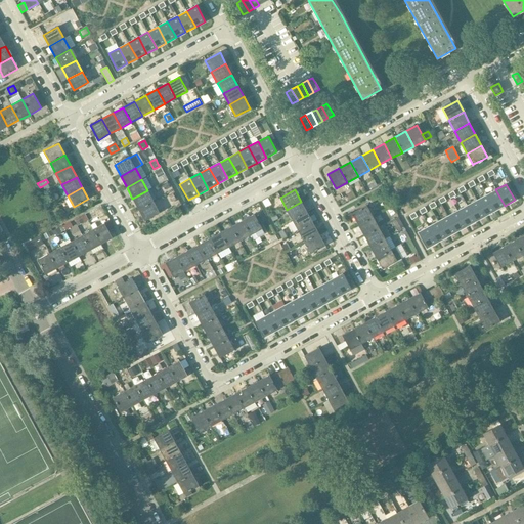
[(495,189),(486,194),(494,211),(505,206),(495,189)]
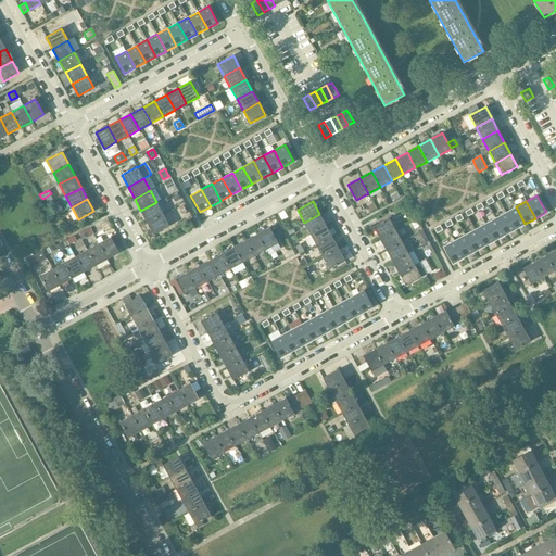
[(156,202),(140,211),(147,223),(163,214),(156,202)]
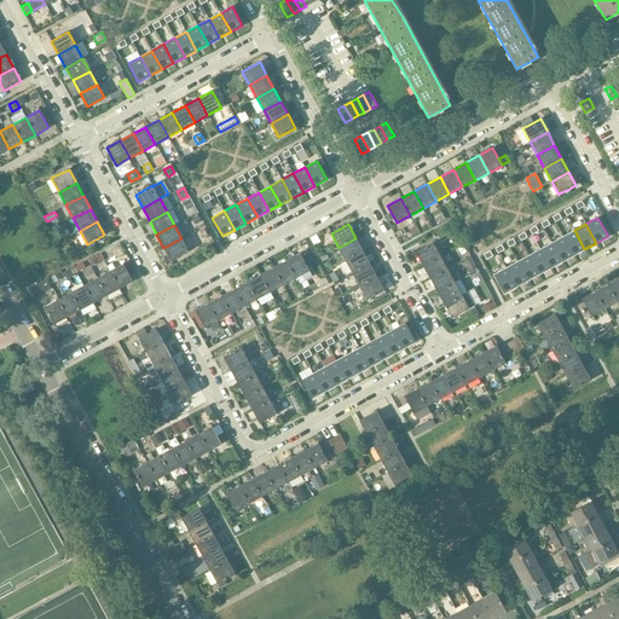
[(574,230),(563,237),(573,255),(584,249),(574,230)]
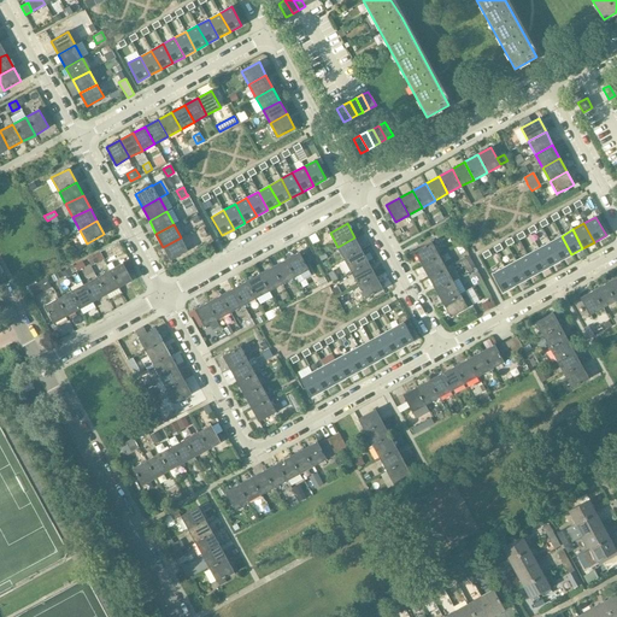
[(562,236),(550,242),(560,260),(571,254),(562,236)]
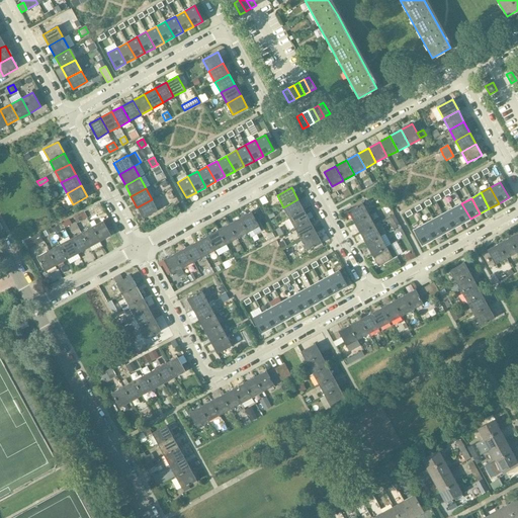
[(152,199),(137,207),(143,218),(158,210),(152,199)]
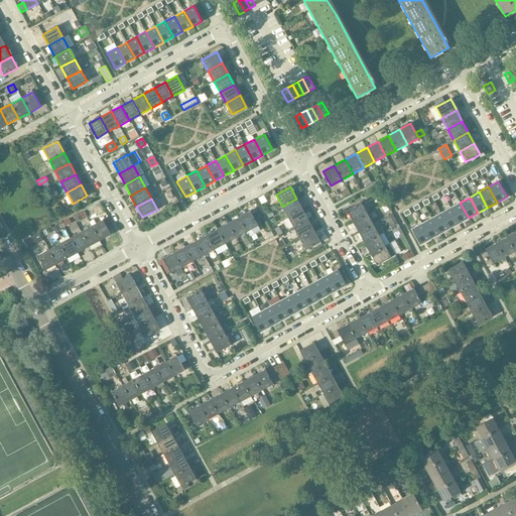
[(296,199),(282,207),(288,217),(302,210),(296,199)]
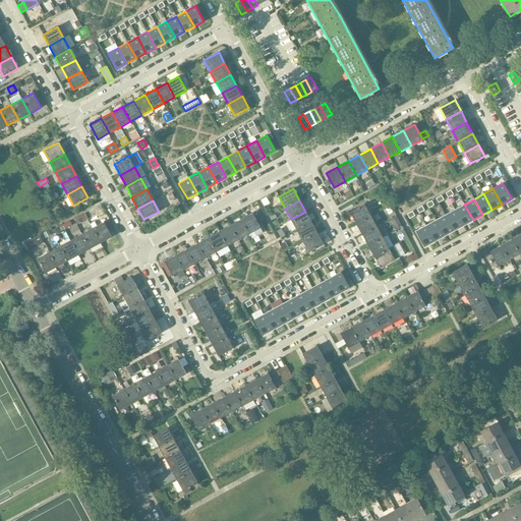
[(100,205),(83,213),(88,220),(104,211),(100,205)]
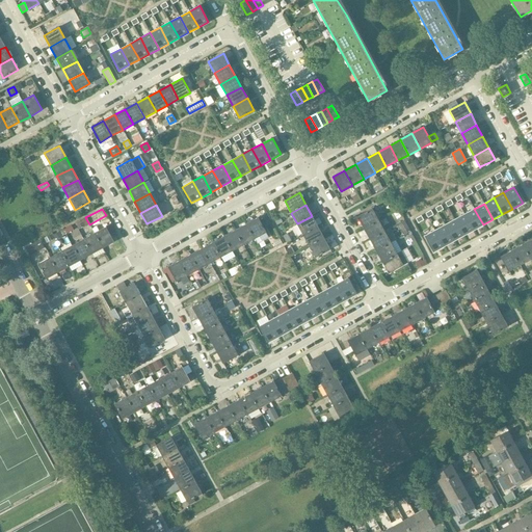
[(372,209),(357,216),(364,229),(378,220),(372,209)]
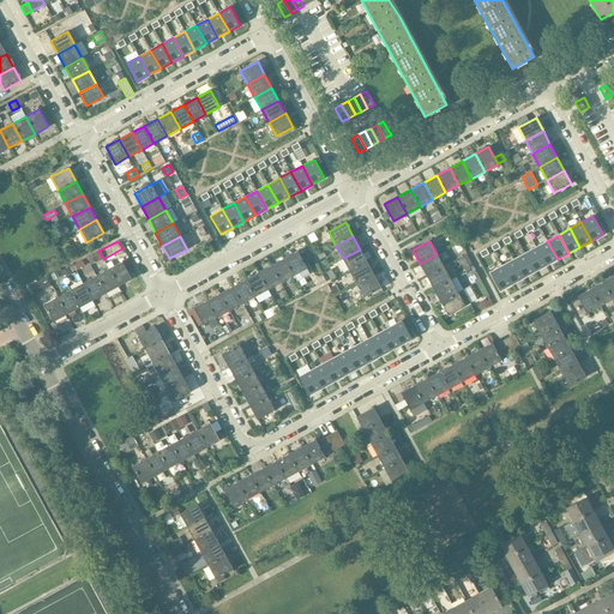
[(547,241),(536,247),(546,265),(558,259),(547,241)]
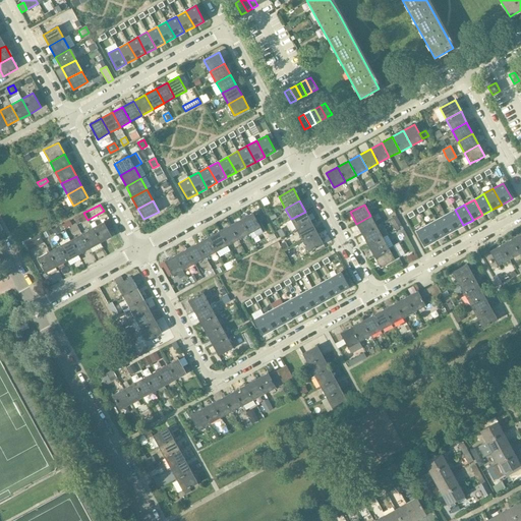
[(455,210),(445,215),(454,231),(463,225),(455,210)]
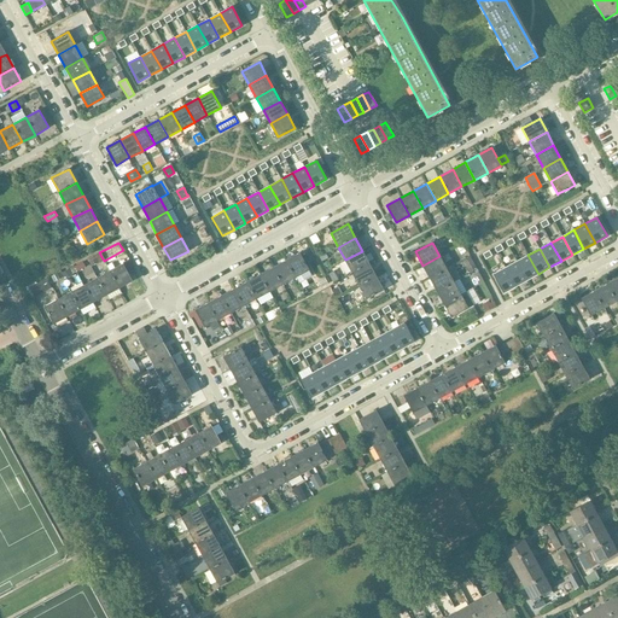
[(362,251),(345,260),(353,273),(369,263),(362,251)]
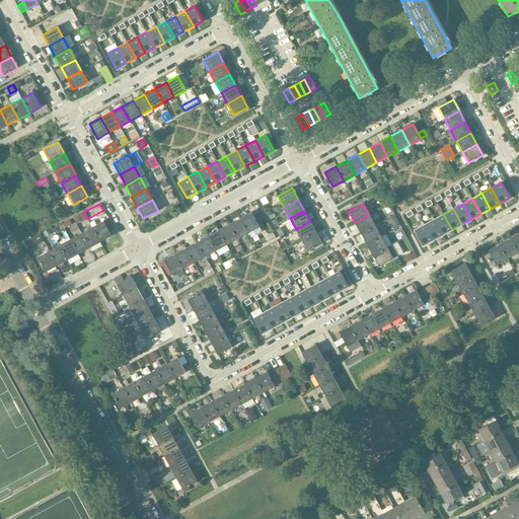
[(251,212),(240,219),(247,233),(260,226),(251,212)]
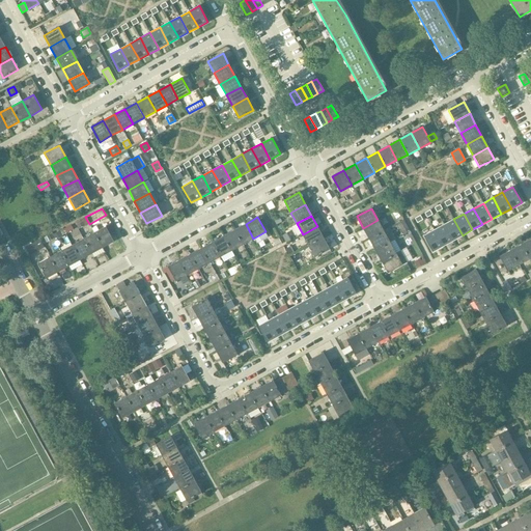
[(453,219),(444,224),(452,241),(463,235),(453,219)]
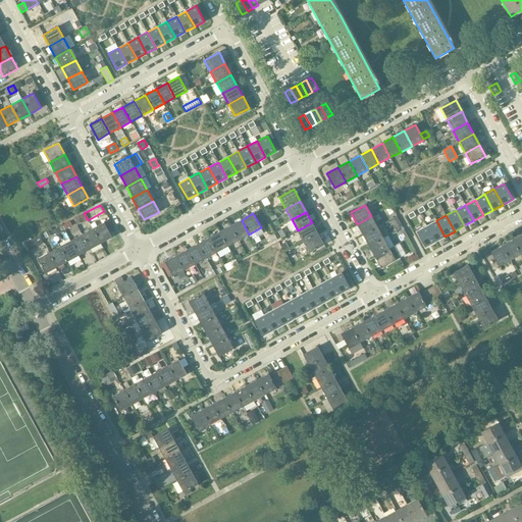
[(371,216),(357,224),(363,236),(377,227),(371,216)]
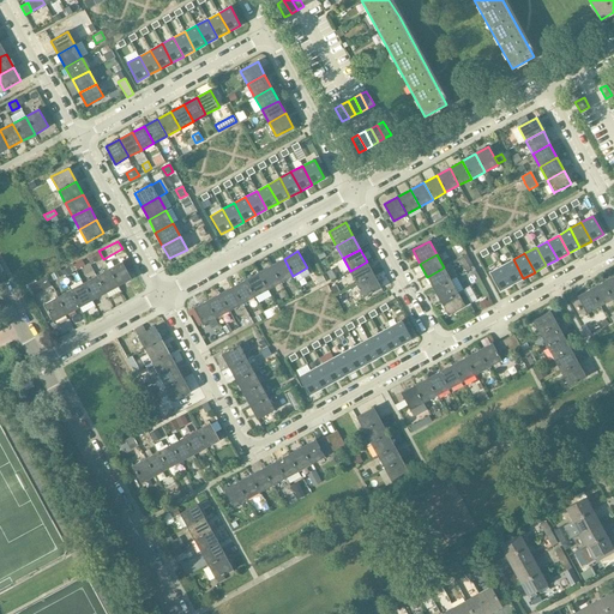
[(463,258),(465,270),(474,268),(470,256),(463,258)]
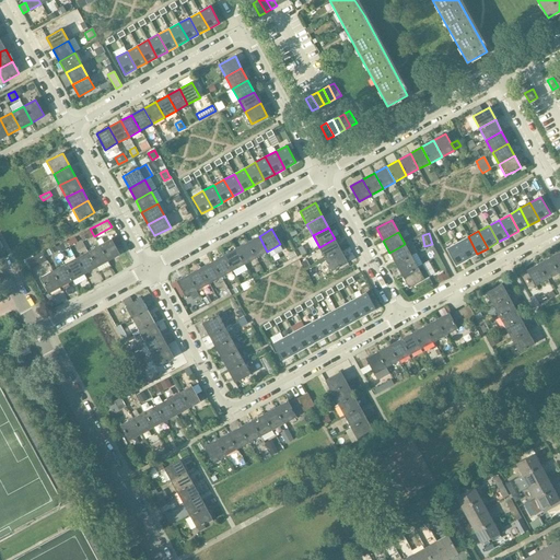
[(117,236),(112,238),(100,245),(107,261),(120,255),(116,247),(121,245),(117,236)]
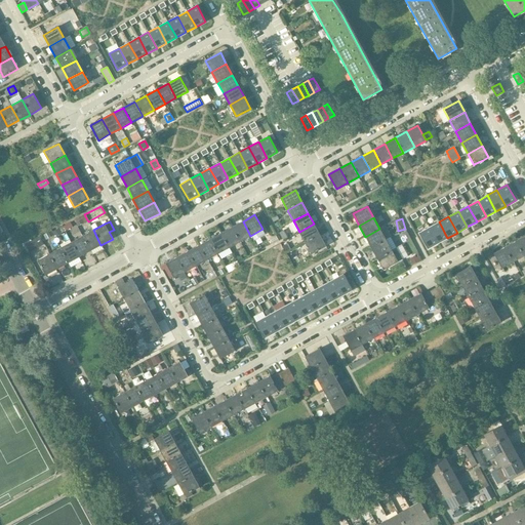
[(243,221),(232,227),(240,242),(250,236),(243,221)]
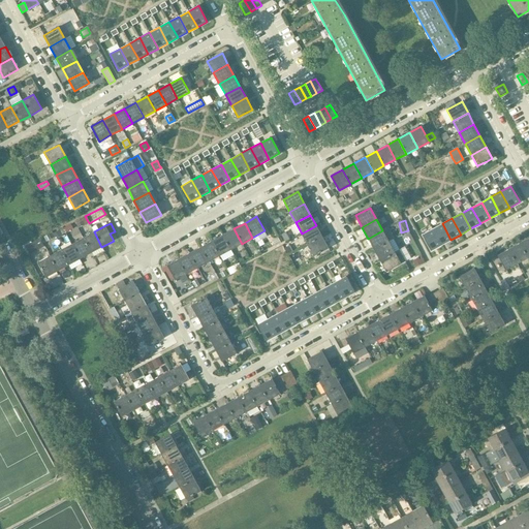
[(442,223),(432,228),(441,245),(450,240),(442,223)]
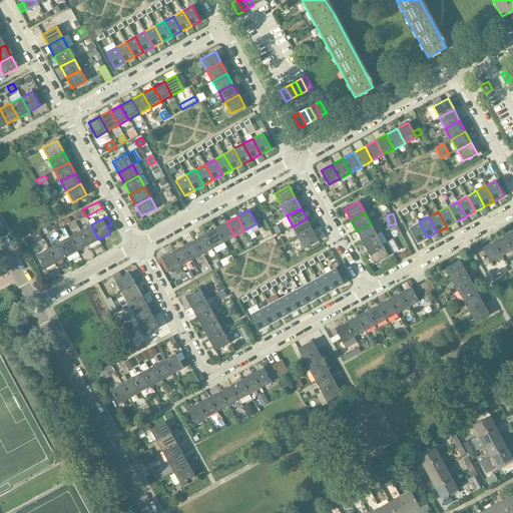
[(68,217),(61,221),(63,225),(71,221),(68,217)]
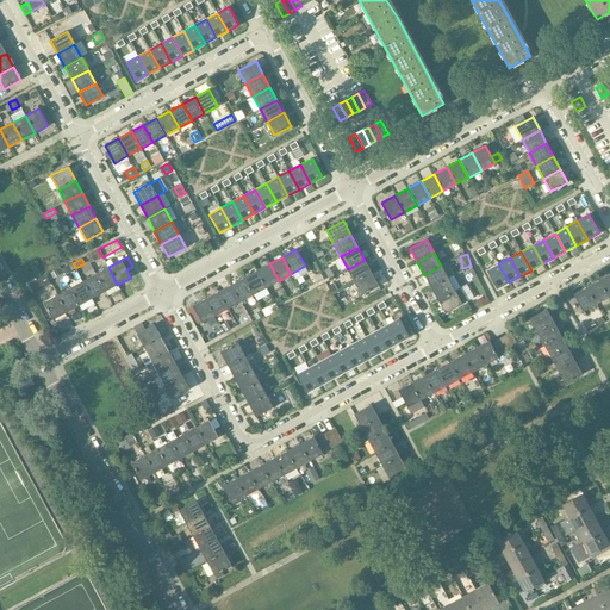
[(365,260),(348,269),(354,282),(372,273),(365,260)]
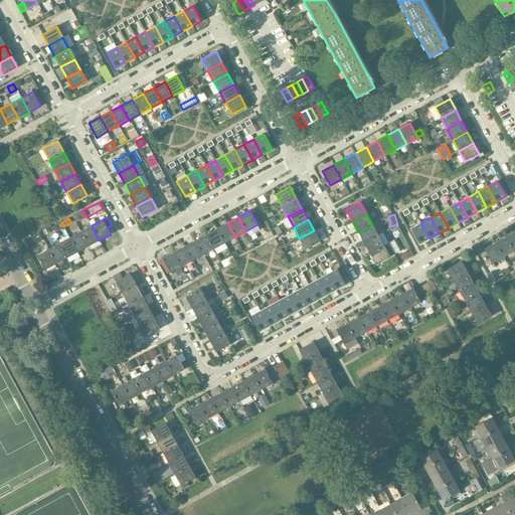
[(227,222),(216,228),(224,243),(235,237),(227,222)]
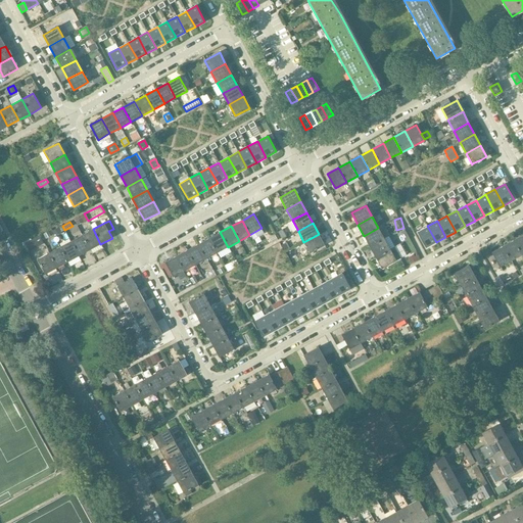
[(427,226),(417,232),(426,247),(436,242),(427,226)]
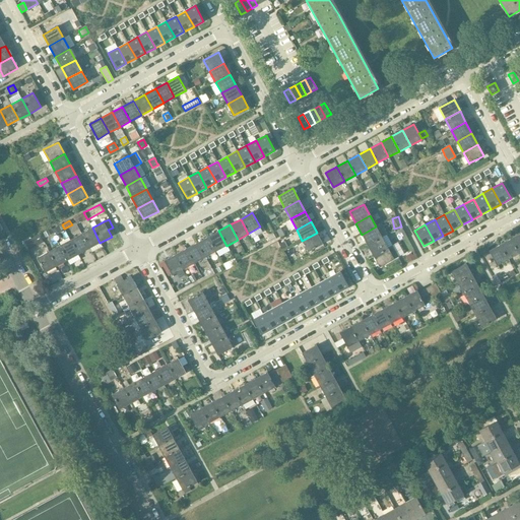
[(59,225),(51,230),(54,236),(62,232),(59,225)]
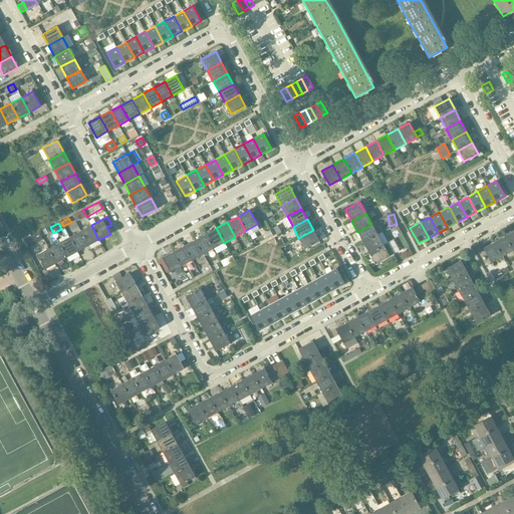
[(371,224),(357,232),(363,242),(377,235),(371,224)]
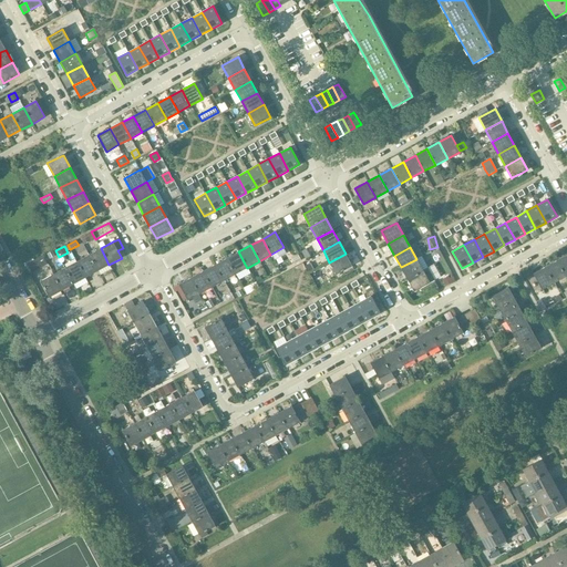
[(101,248),(89,255),(98,271),(109,265),(101,248)]
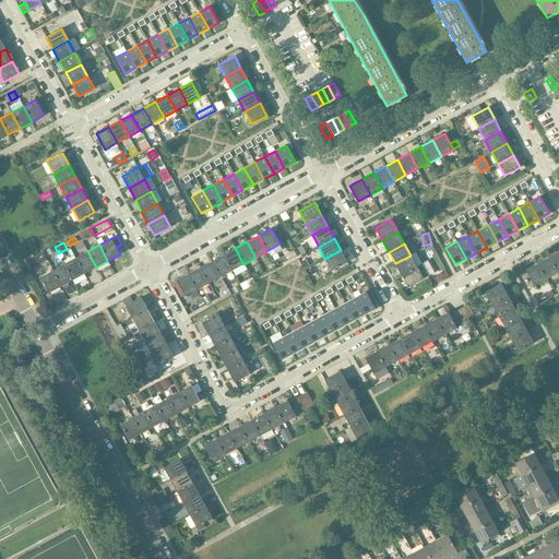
[(235,248),(224,254),(232,270),(244,264),(235,248)]
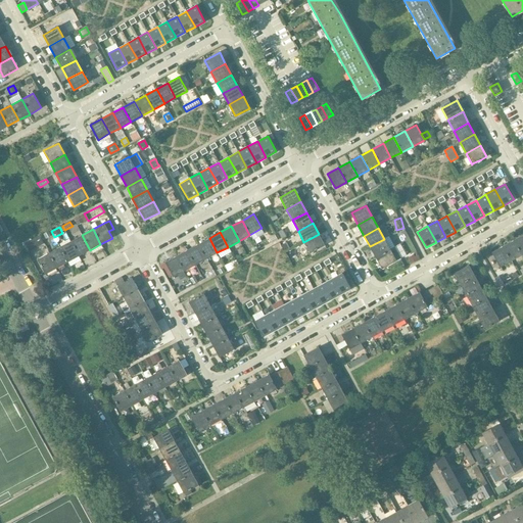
[(319,234),(303,242),(310,253),(325,245),(319,234)]
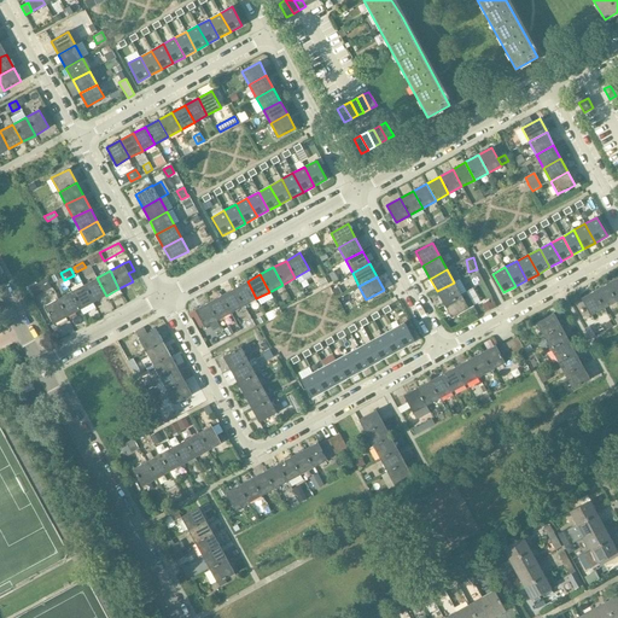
[(97,278),(83,285),(93,303),(106,296),(97,278)]
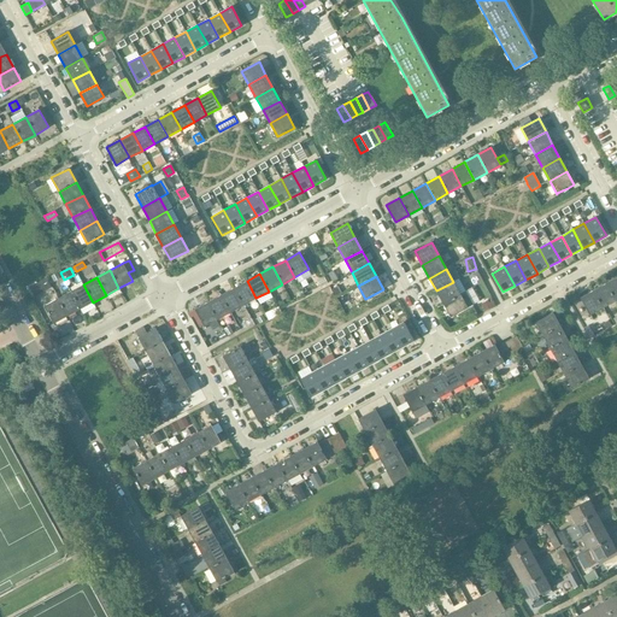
[(616,277),(606,283),(616,300),(616,299),(616,277)]
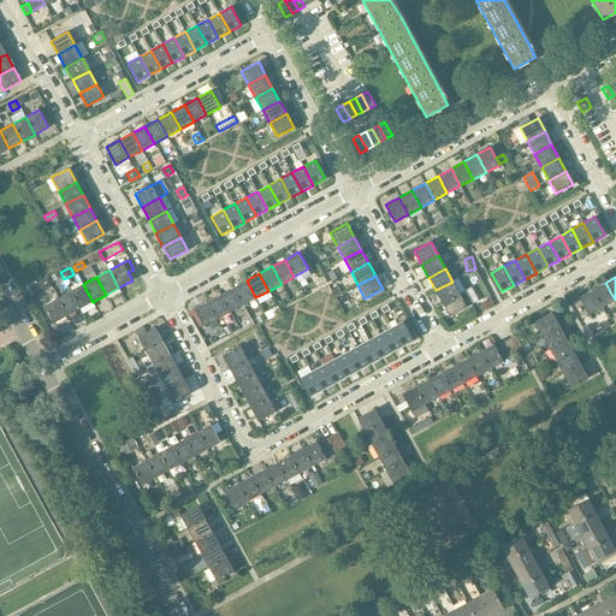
[(247,280),(234,288),(243,304),(255,297),(247,280)]
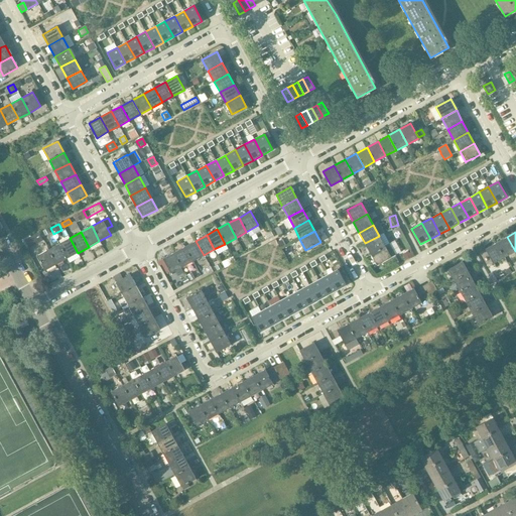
[(379,236),(365,243),(371,254),(385,246),(379,236)]
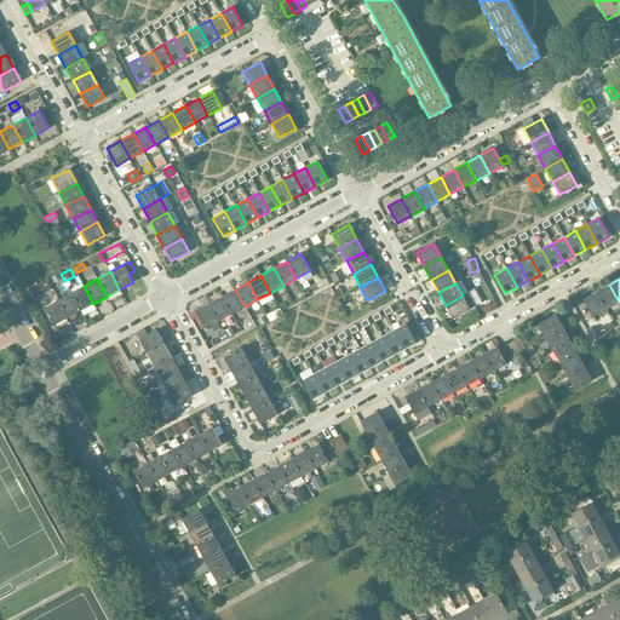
[(39,285),(29,290),(34,298),(42,293),(39,285)]
